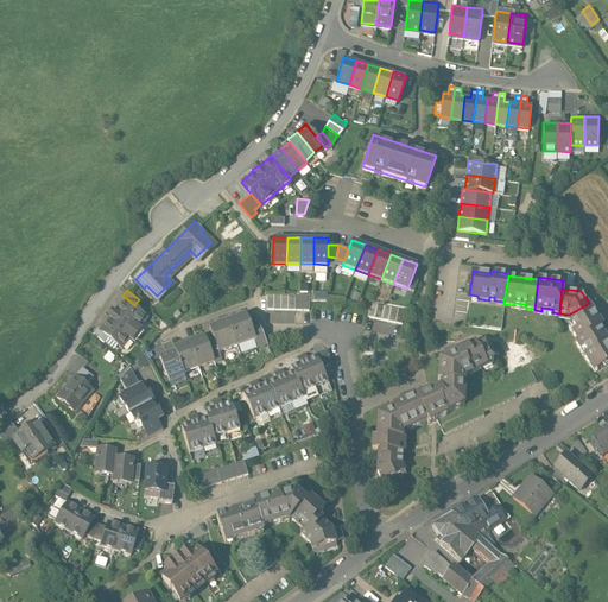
[(504,304),(504,302),(494,301),(494,297),(489,297),(489,301),(477,298),(477,296),(469,295),(469,297),(466,323),(501,328),(504,304)]
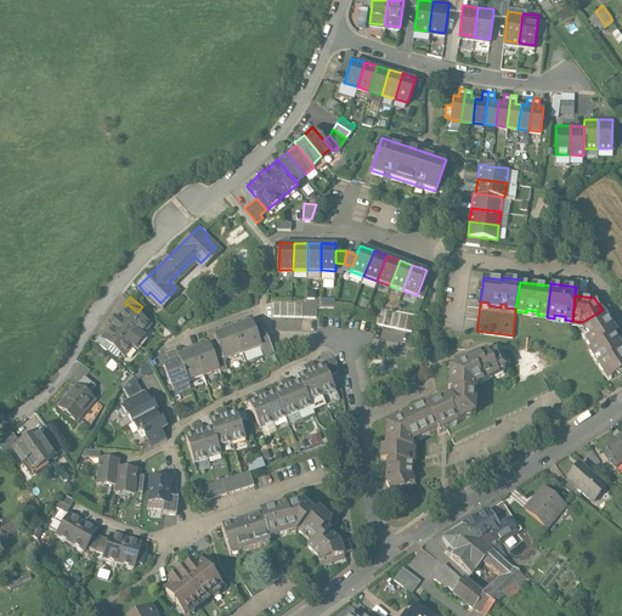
[(128,304),(126,305),(102,335),(101,335),(111,344),(125,355),(151,323),(137,312),(128,304)]
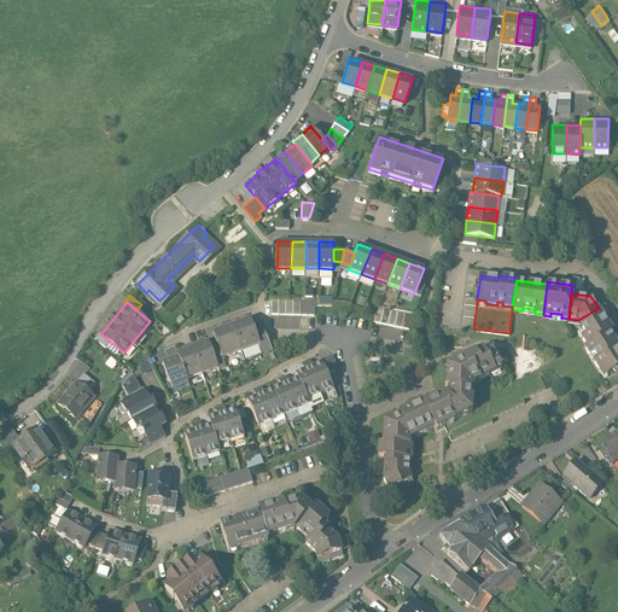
[(373,319),(380,320),(384,307),(377,304),(373,319)]
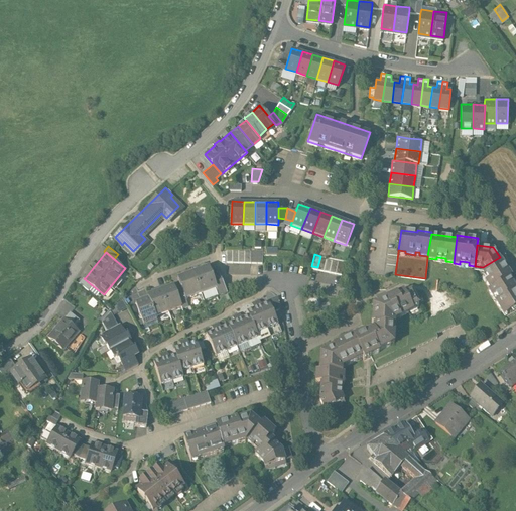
[(320,256),(317,267),(324,269),(326,257),(320,256)]
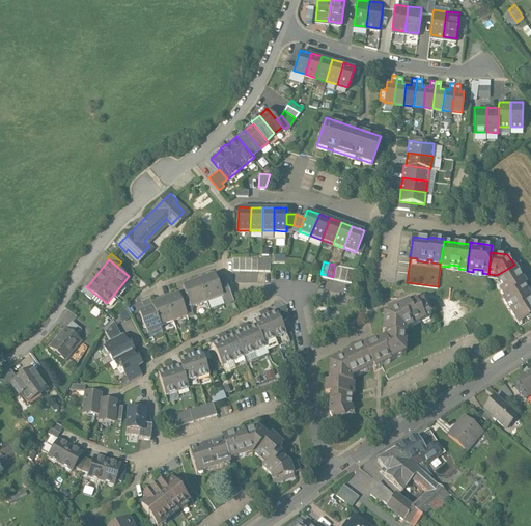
[(335,265),(333,277),(339,278),(341,266),(335,265)]
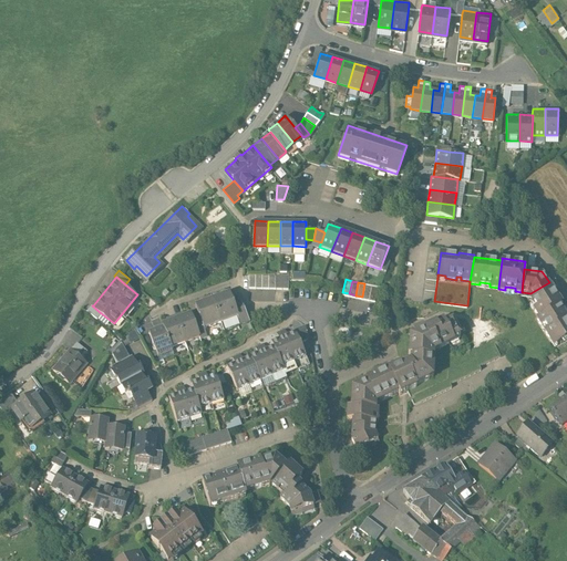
[(549,282),(531,293),(534,299),(531,301),(531,302),(534,301),(536,304),(533,307),(538,313),(559,301),(562,300),(549,282)]
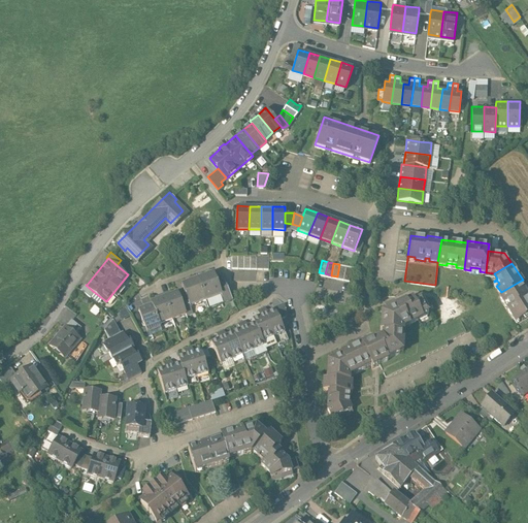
[(339,264),(337,276),(343,278),(345,265),(339,264)]
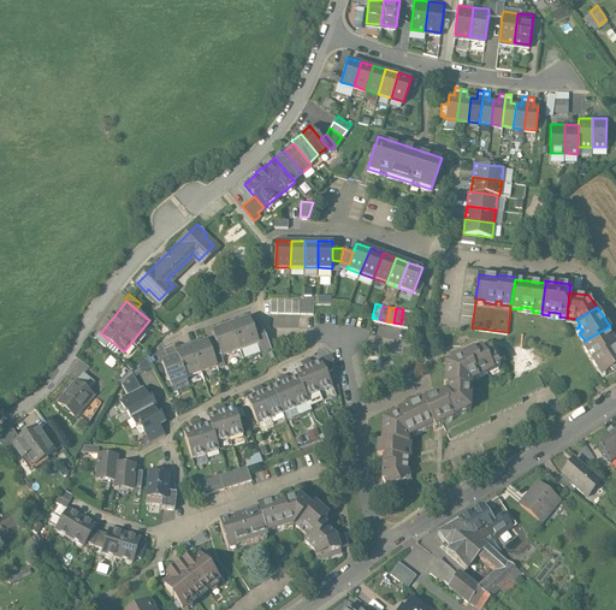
[(403,309),(401,324),(407,325),(410,312),(403,309)]
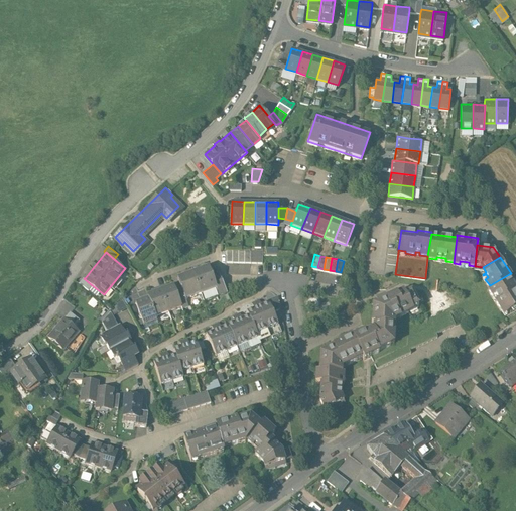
[(213,274),(209,264),(192,270),(201,291),(216,286),(217,285),(213,274)]
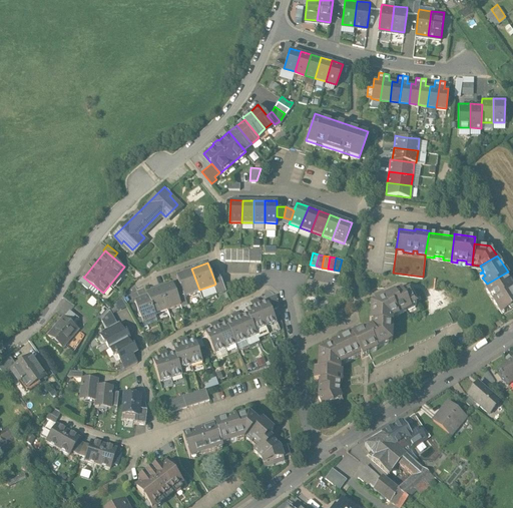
[(199,290),(191,269),(176,275),(179,285),(184,296),(199,290)]
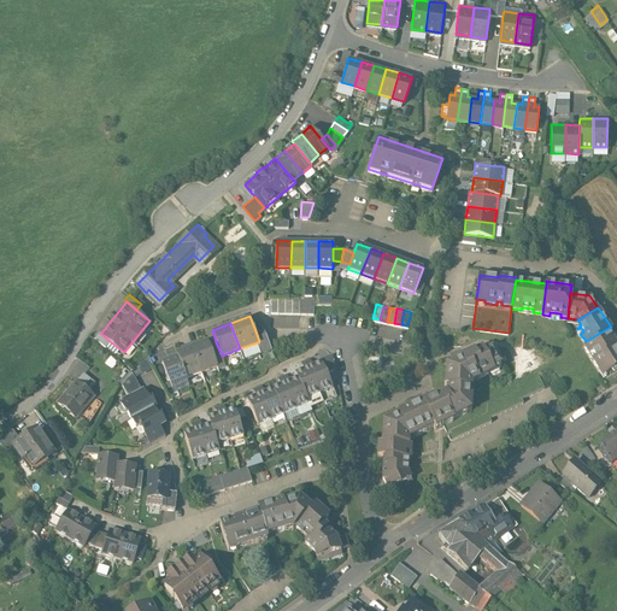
[(262,325),(254,328),(259,341),(258,342),(262,351),(271,347),(268,339),(262,325)]
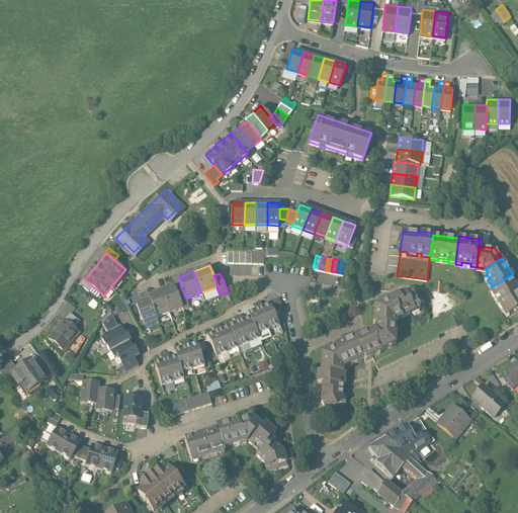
[(517,285),(511,275),(492,286),(490,287),(495,295),(498,293),(500,297),(497,298),(503,308),(505,306),(509,312),(517,306),(517,288),(517,287),(517,286),(517,285)]
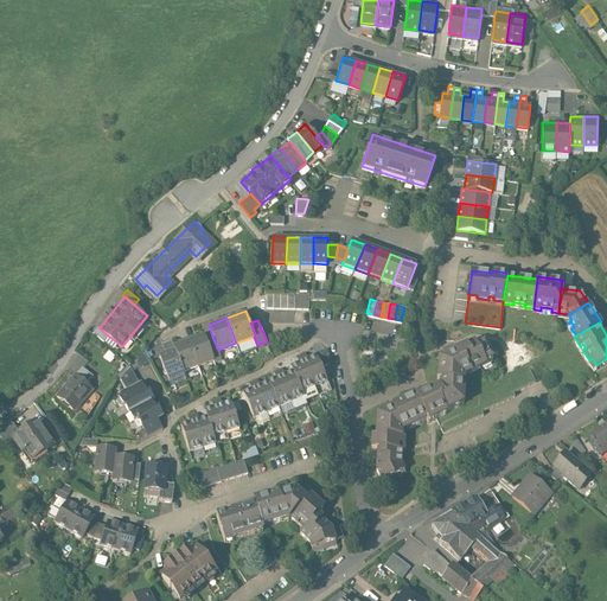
[(104,340),(108,336),(98,327),(100,327),(97,325),(93,331),(104,340)]
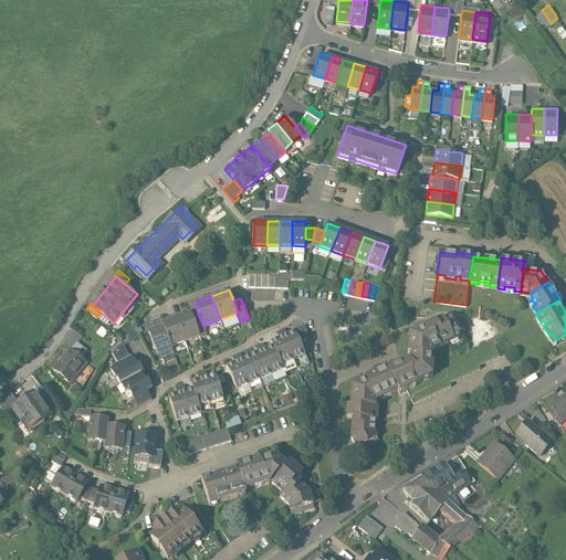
[(185,339),(199,334),(192,316),(190,310),(181,315),(180,312),(175,314),(185,339)]
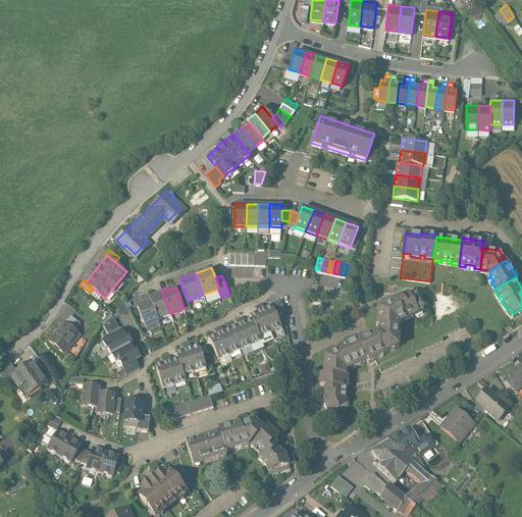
[(170,313),(161,290),(156,292),(157,295),(149,297),(157,318),(170,313)]
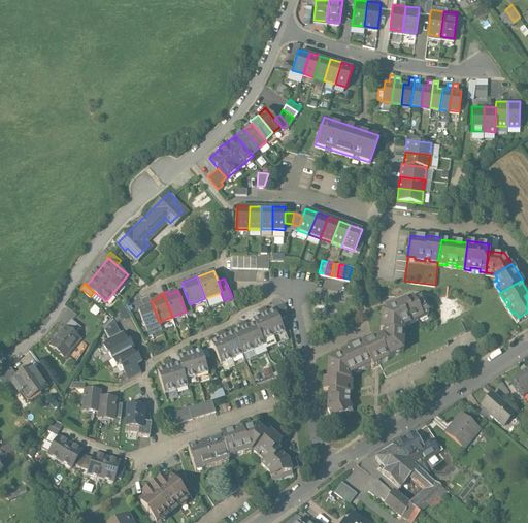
[(179,295),(186,312),(187,315),(193,312),(190,304),(185,293),(179,295)]
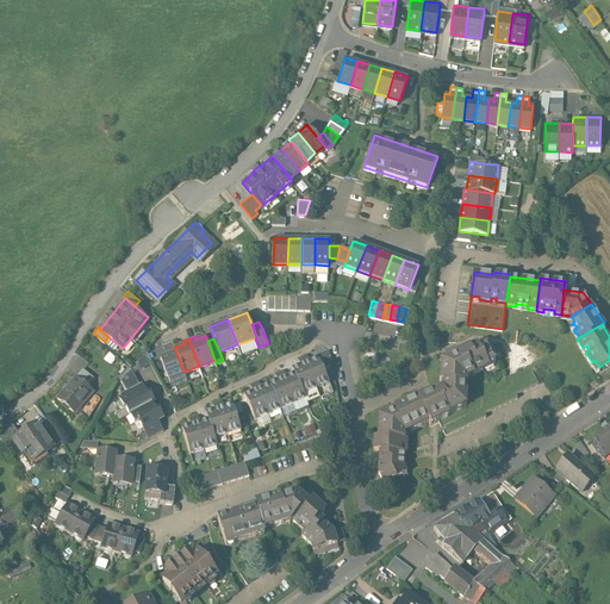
[(489,348),(486,343),(478,347),(477,343),(472,346),(470,342),(460,347),(461,350),(455,353),(455,350),(444,356),(447,361),(464,375),(472,371),(472,372),(481,367),(480,365),(496,356),(491,347),(489,348)]
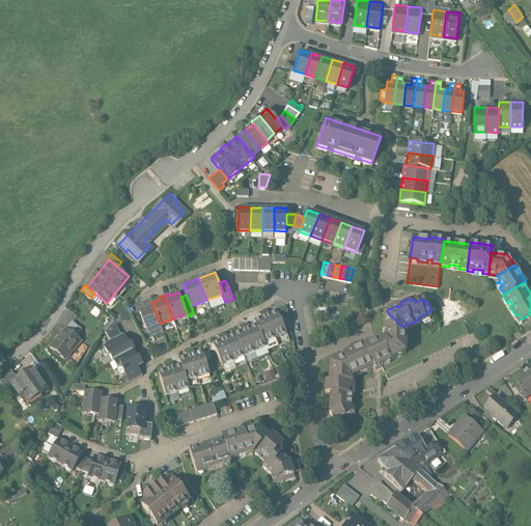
[(161,327),(160,324),(151,302),(146,304),(147,307),(140,310),(148,332),(161,327)]
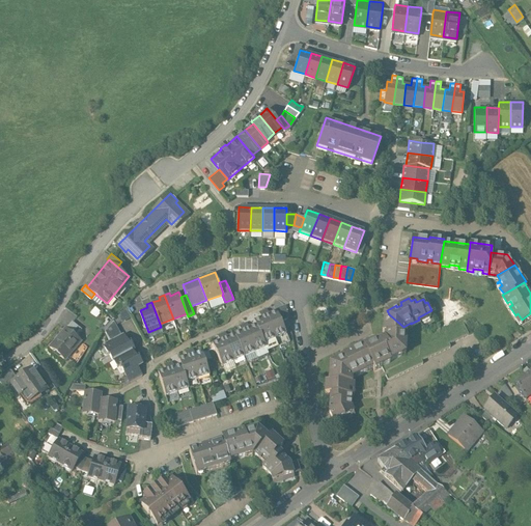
[(277,309),(281,320),(288,315),(285,304),(275,308),(276,309),(277,309)]
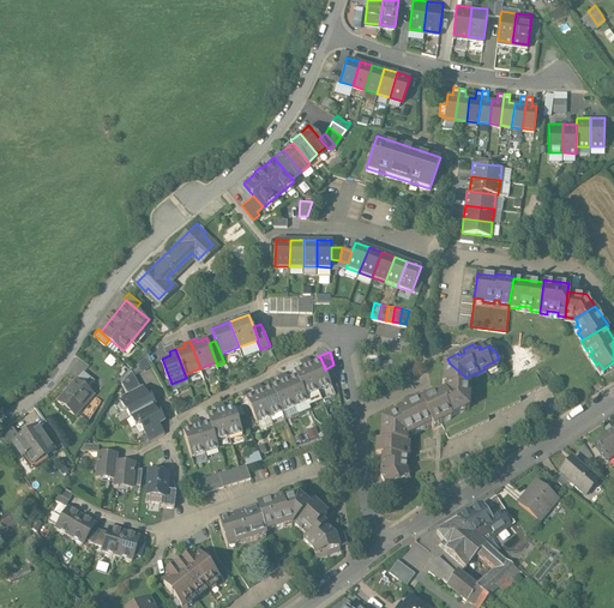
[(325,369),(320,357),(319,357),(311,361),(308,355),(304,357),(318,389),(331,384),(325,369)]
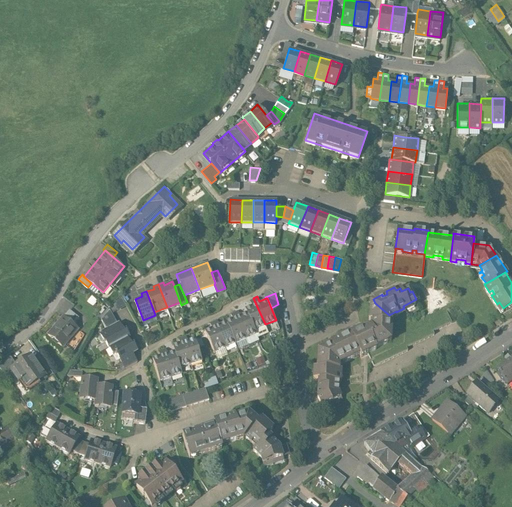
[(245,307),(247,311),(255,329),(265,324),(253,298),(250,299),(252,304),(245,307)]
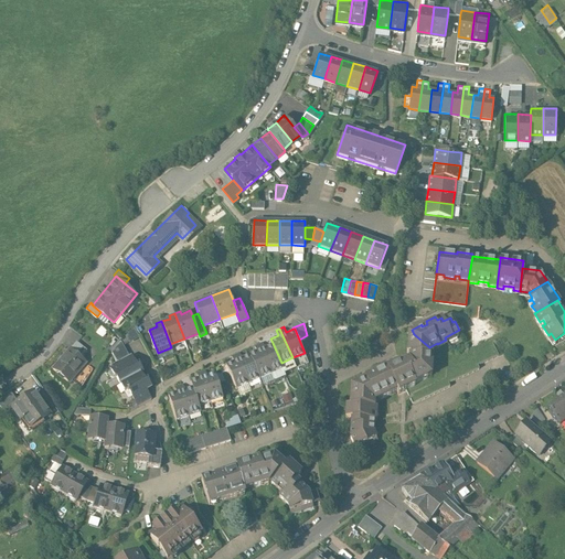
[(126,340),(128,344),(138,339),(134,331),(126,340)]
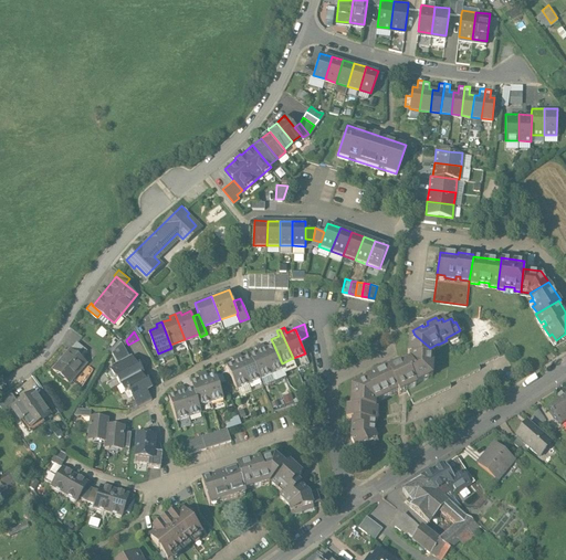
[(401,361),(396,365),(406,384),(407,387),(415,382),(415,381),(427,376),(428,365),(431,365),(432,355),(430,355),(430,348),(415,335),(409,337),(408,354),(410,354),(410,359),(401,363),(401,361)]
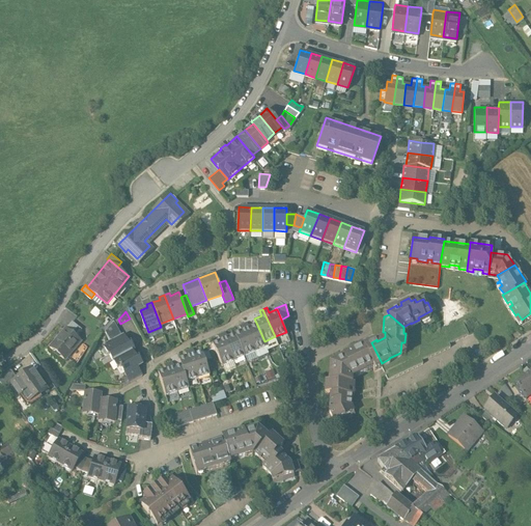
[(111,341),(122,335),(113,319),(105,329),(111,341)]
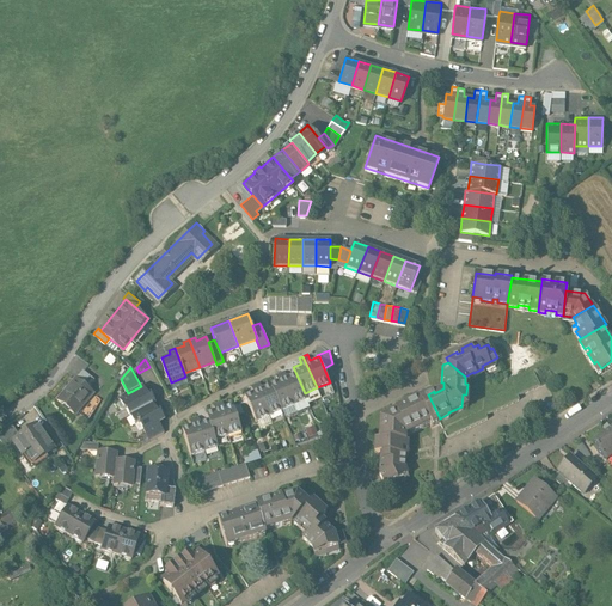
[(513,381),(518,391),(539,379),(533,367),(512,378),(513,381)]
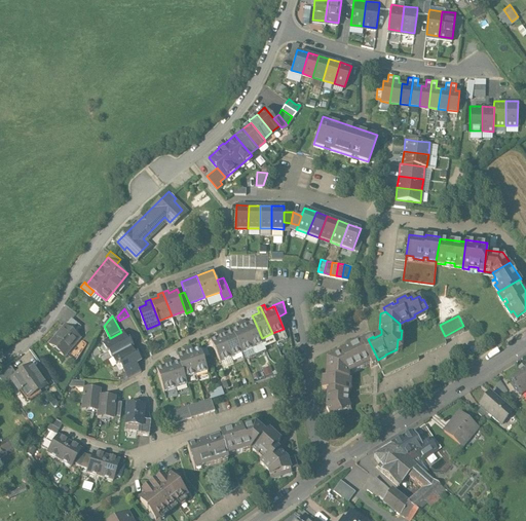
[(72,317),(65,325),(74,333),(81,325),(72,317)]
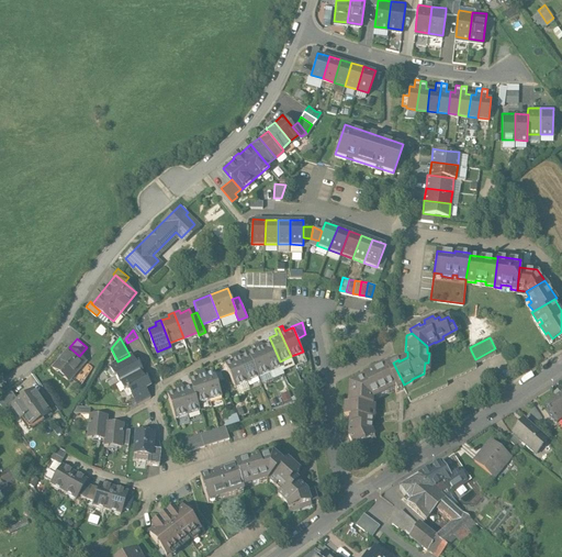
[(257,341),(270,370),(282,365),(280,361),(271,342),(263,345),(261,340),(257,341)]
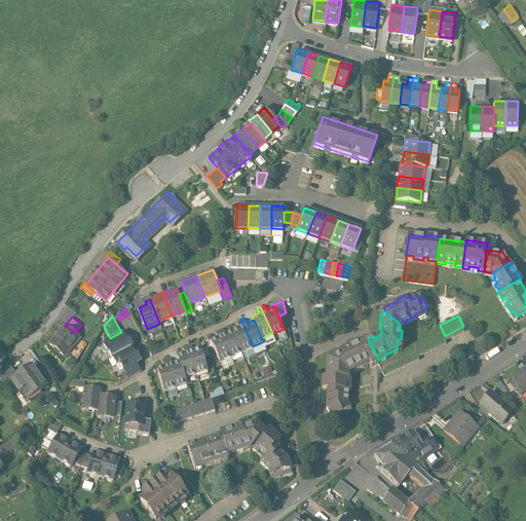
[(253,346),(240,319),(236,321),(239,326),(232,329),(241,351),(253,346)]
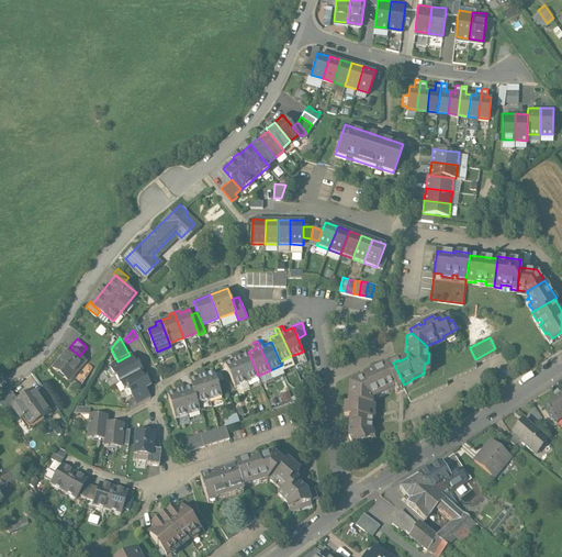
[(79,356),(69,347),(69,346),(53,366),(69,379),(85,360),(79,356)]
